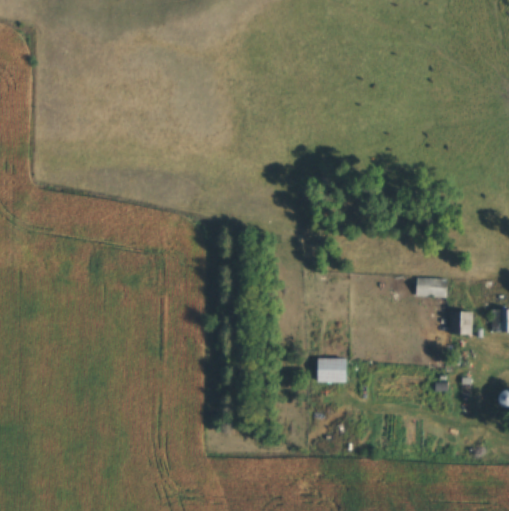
[(449,279),(416,278),(415,297),(448,298),(449,279)]
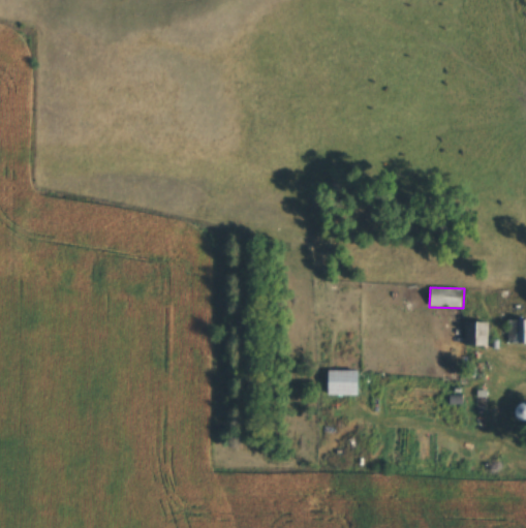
[(525,342),(525,318),(507,319),(507,343),(525,342)]
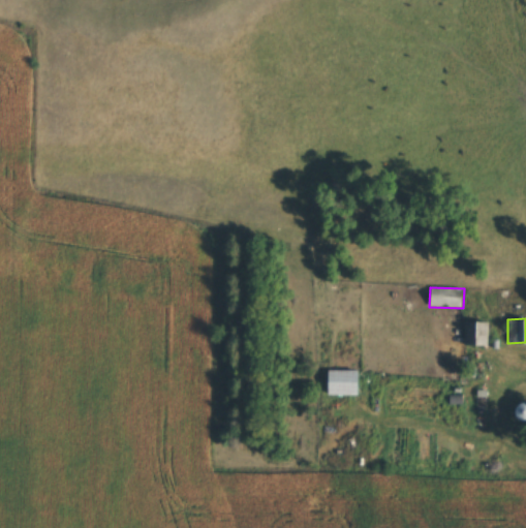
[(464,345),(488,345),(488,321),(464,321),(464,345)]
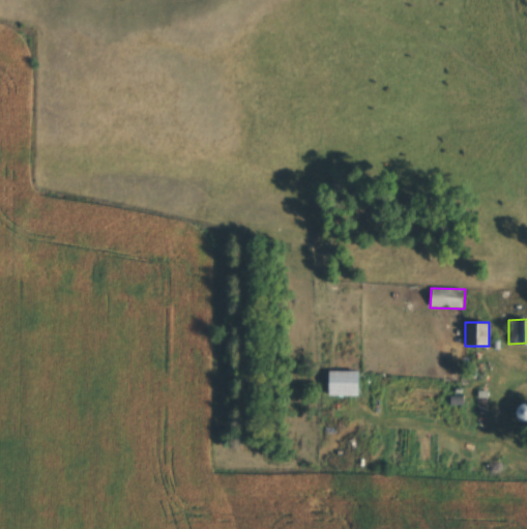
[(328,394),(360,394),(360,371),(328,371),(328,394)]
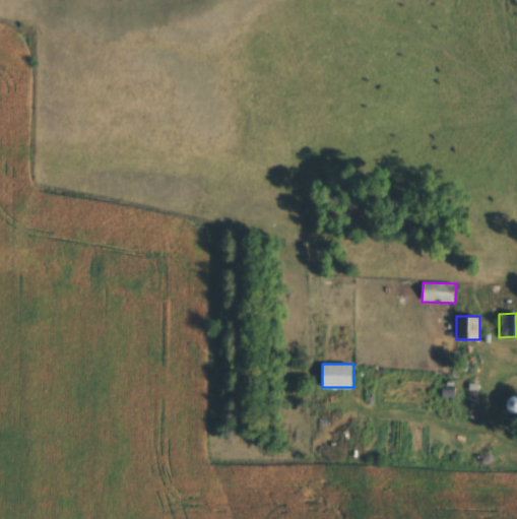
[(507,408),(516,412),(516,395),(514,394),(507,408)]
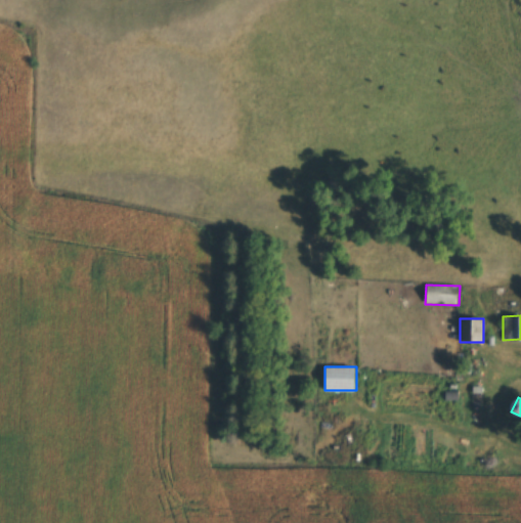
All buildings are outlined.
